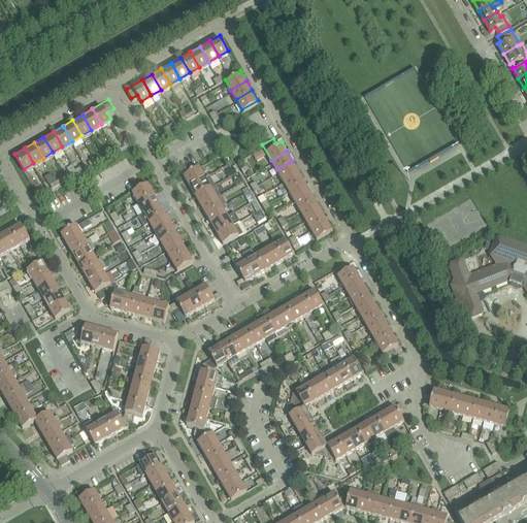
[(74,157),(70,159),(74,166),(78,164),(74,157)]
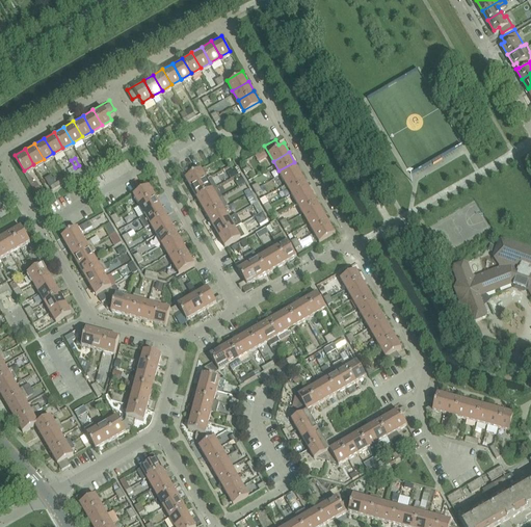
[(285,181),(300,172),(294,162),(279,170),(285,181)]
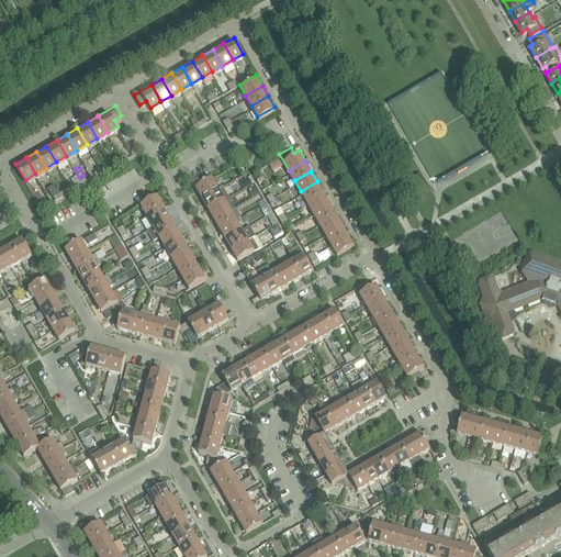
[(194,185),(201,195),(217,186),(214,180),(219,178),(216,173),(194,185)]
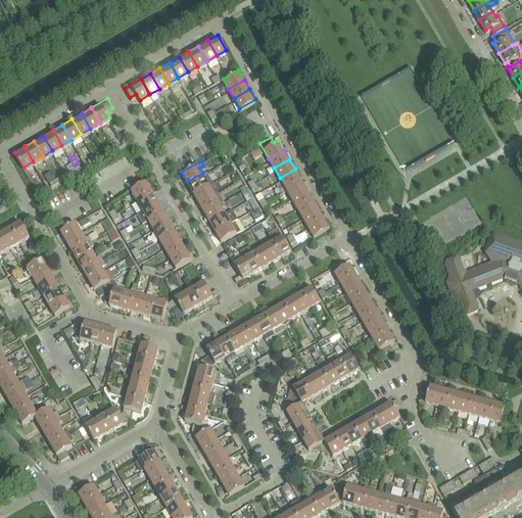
[(232,160),(226,163),(229,170),(235,167),(232,160)]
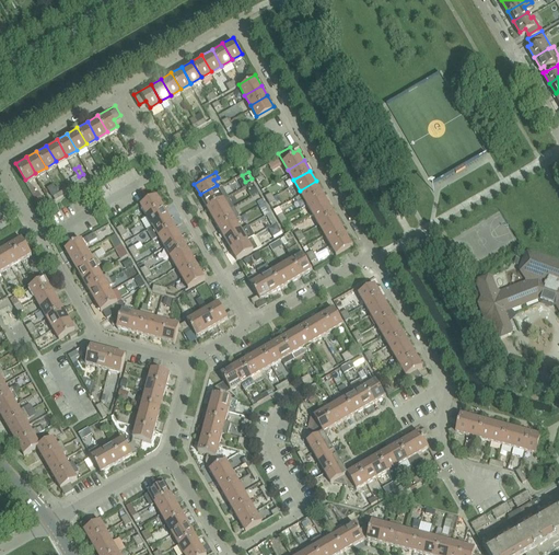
[(51,192),(53,192),(58,188),(56,185),(55,184),(53,180),(47,184),(51,193),(51,192)]
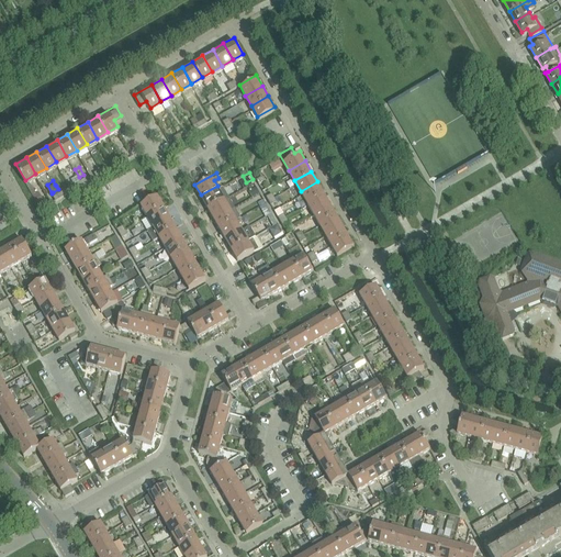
[(306,201),(323,191),(317,181),(301,191),(306,201)]
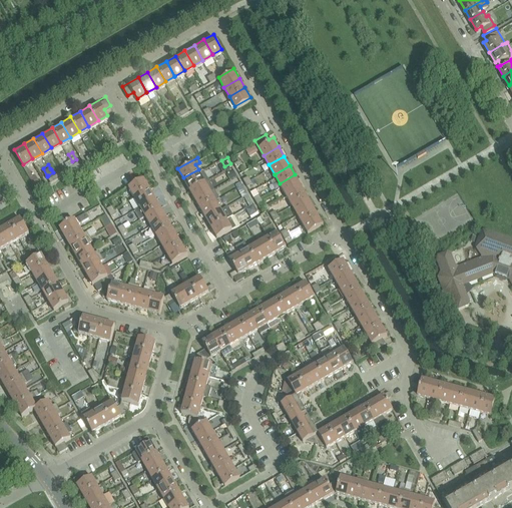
[(188,187),(207,176),(202,166),(198,169),(183,177),(188,187)]
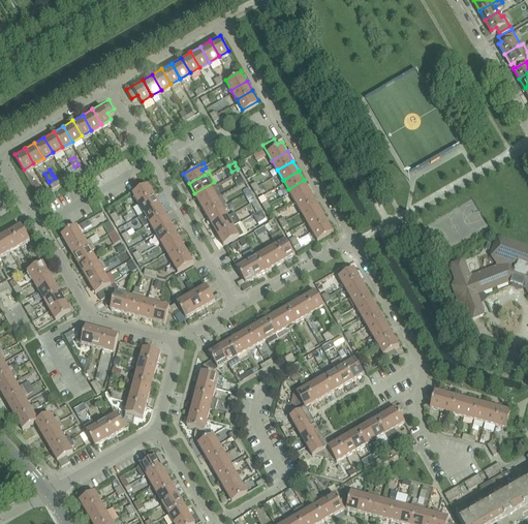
[(241,172),(234,176),(237,182),(244,178),(241,172)]
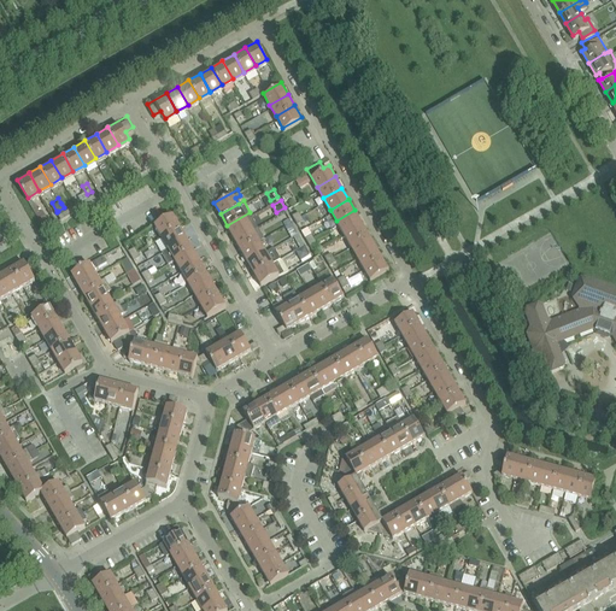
[(39,207),(34,210),(40,218),(45,216),(47,215),(41,206),(39,207)]
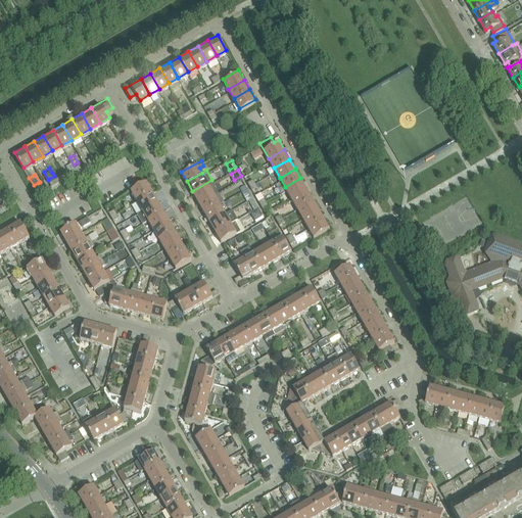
[(291,196),(306,188),(300,178),(285,187),(291,196)]
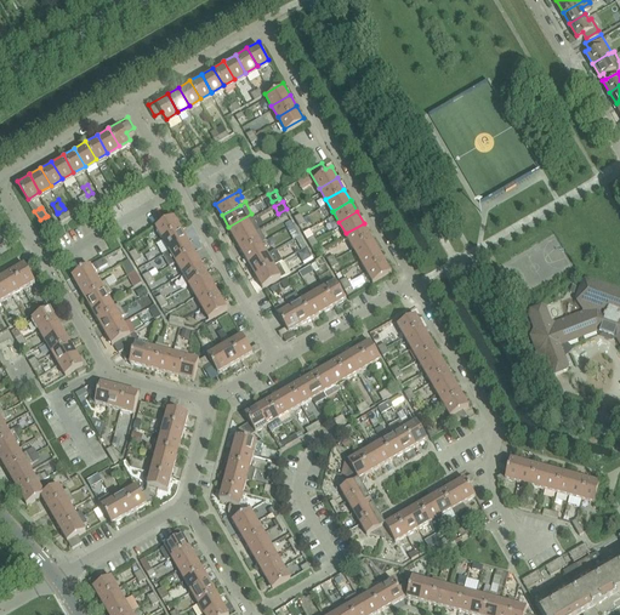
[(174,214),(155,223),(161,235),(180,225),(174,214)]
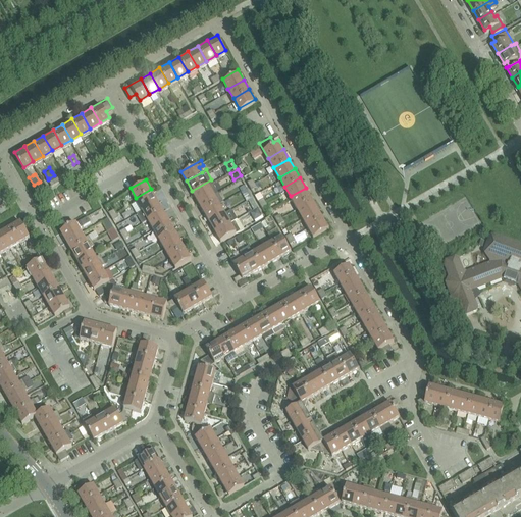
[(211,179),(192,191),(198,200),(217,189),(211,179)]
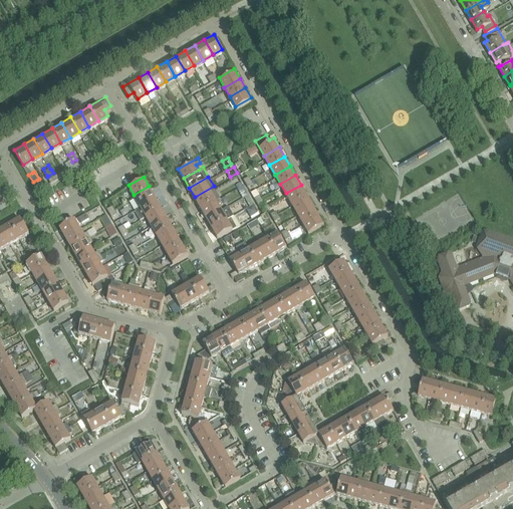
[(291,203),(306,194),(301,185),(286,193),(291,203)]
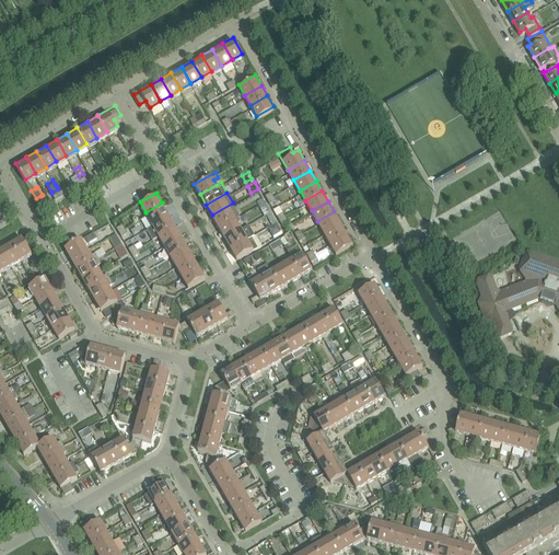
[(146,212),(152,222),(169,214),(162,203),(146,212)]
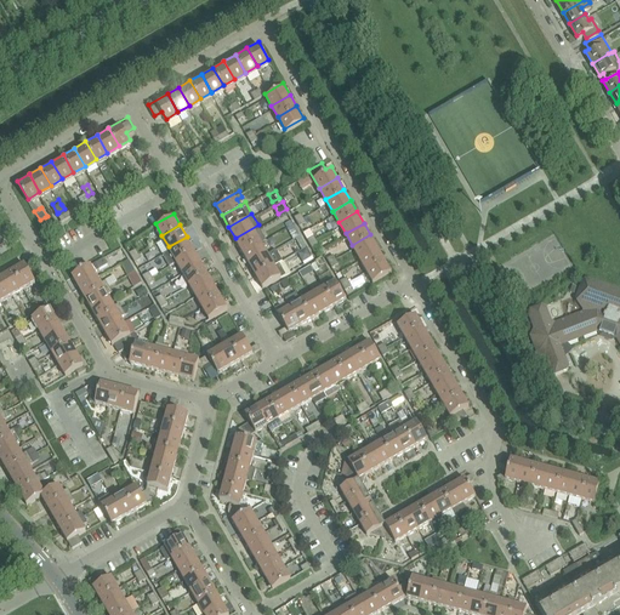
[(265,235),(262,231),(259,225),(235,238),(242,249),(265,235)]
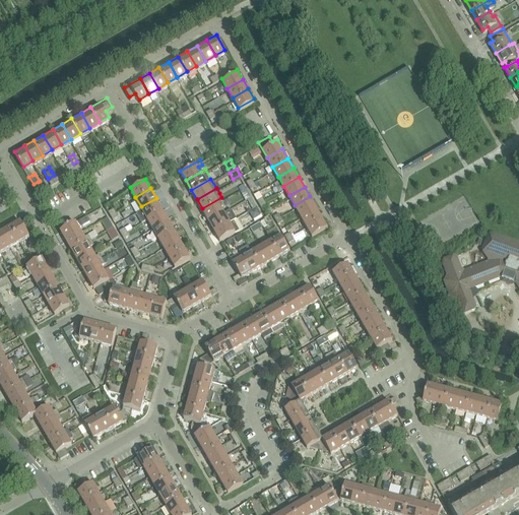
[(301,214),(316,205),(310,196),(295,205),(301,214)]
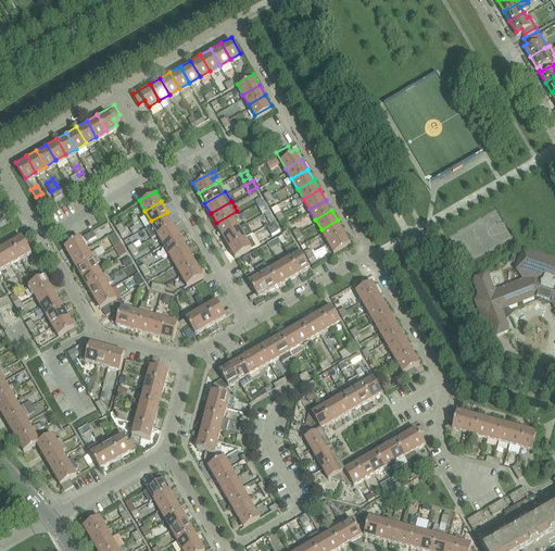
[(237,211),(216,223),(223,234),(239,224),(236,220),(240,216),(237,211)]
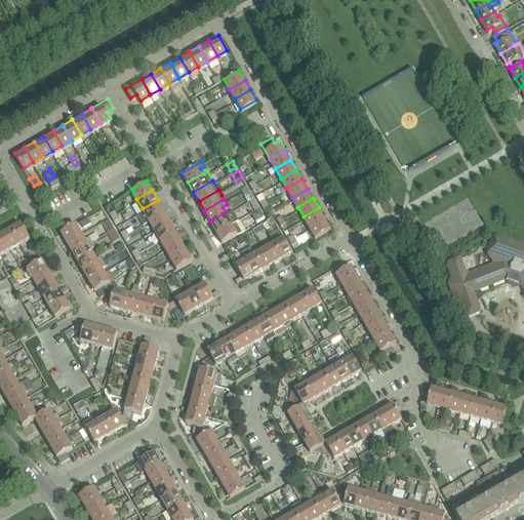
[(143,208),(136,211),(143,222),(148,218),(163,209),(158,200),(143,208)]
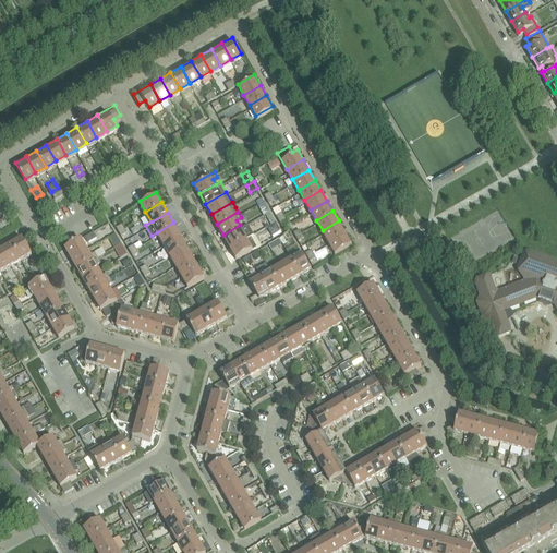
[(274,219),(267,224),(270,230),(278,226),(274,219)]
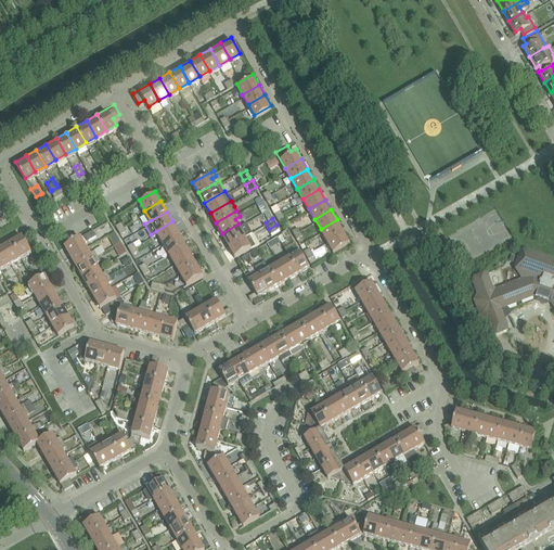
[(326,239),(343,230),(337,219),(321,229),(326,239)]
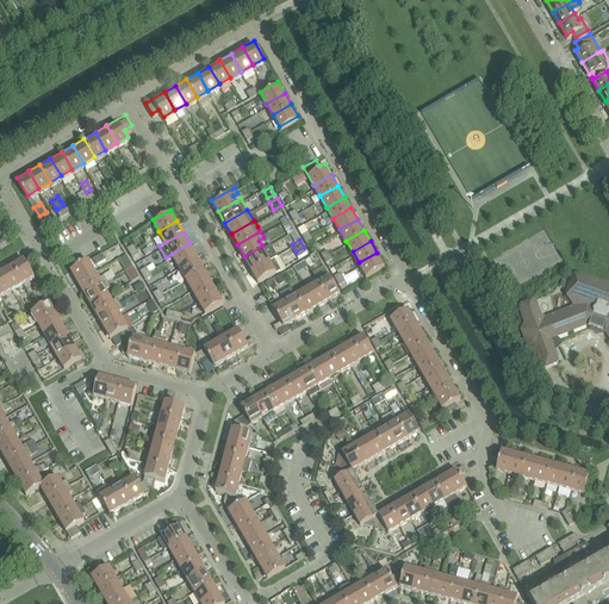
[(190,243),(172,254),(178,265),(196,254),(190,243)]
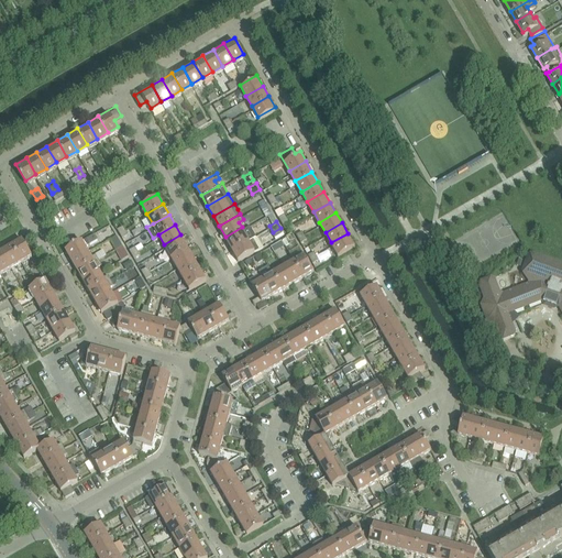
[(253,229),(260,239),(264,237),(259,226),(253,229)]
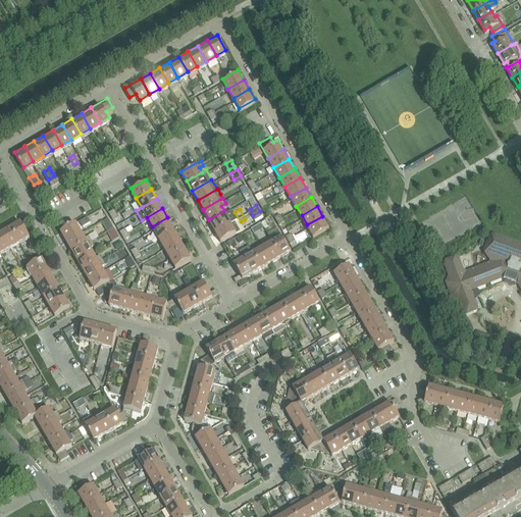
[(214,228),(233,217),(230,212),(226,215),(224,210),(209,219),(214,228)]
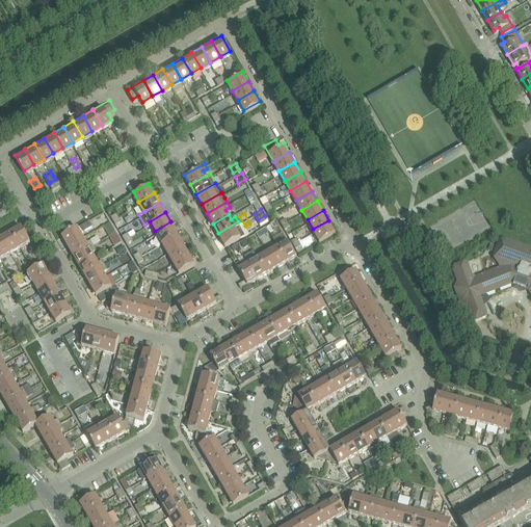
[(88,217),(81,221),(84,227),(91,222),(88,217)]
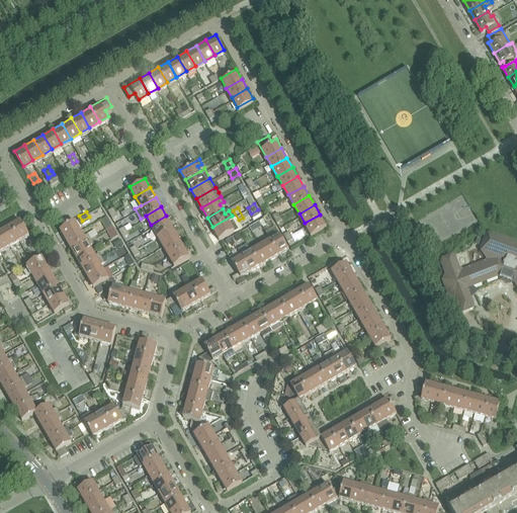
[(267,211),(259,217),(262,221),(267,218),(270,216),(267,211)]
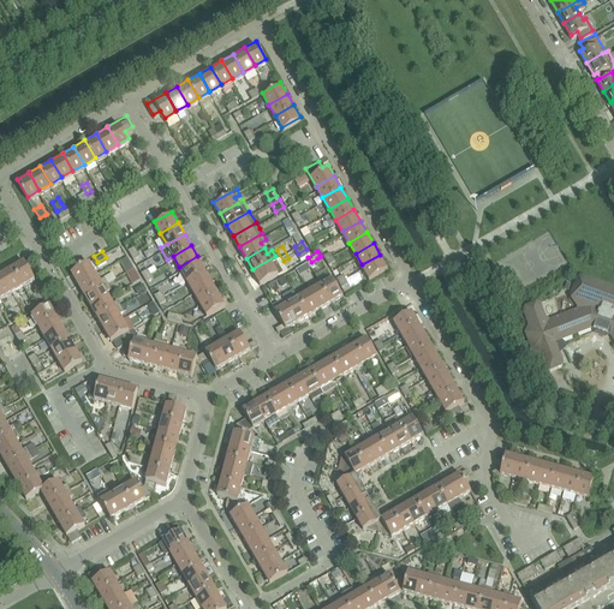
[(387,266),(380,255),(362,264),(369,276),(387,266)]
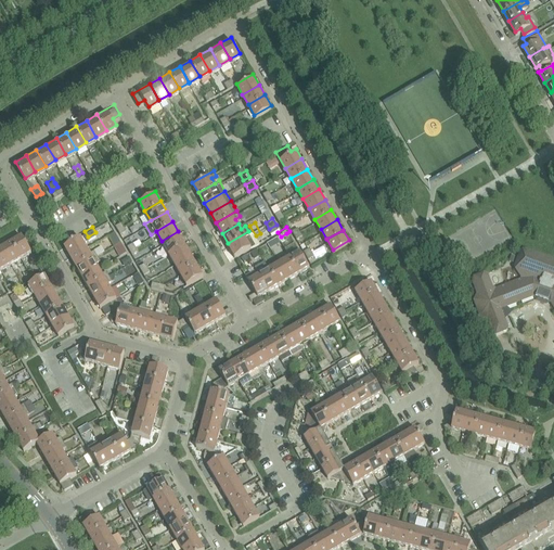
[(64,243),(69,254),(86,244),(84,239),(88,237),(85,231),(64,243)]
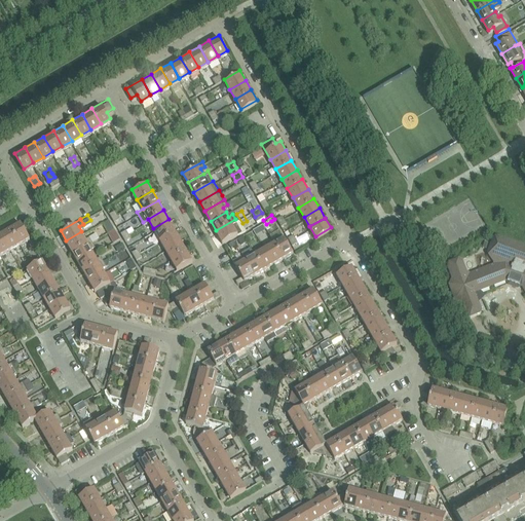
[(110,219),(104,222),(108,229),(113,225),(110,219)]
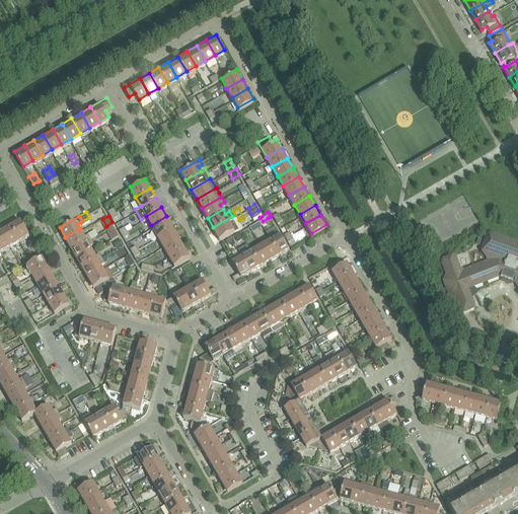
[(157,234),(172,226),(166,216),(151,225),(157,234)]
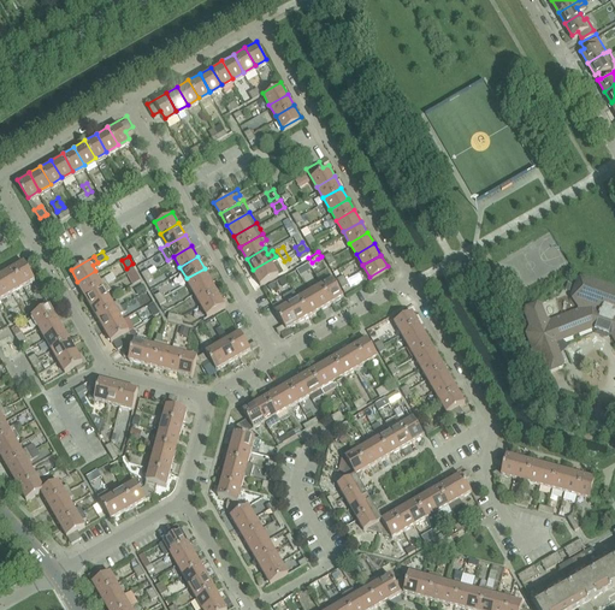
[(253,270),(260,282),(283,268),(276,256),(253,270)]
